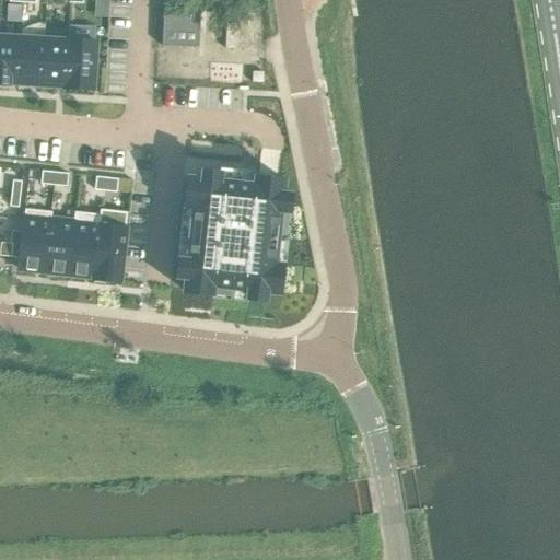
[(7,4),(6,21),(19,22),(20,6),(7,4)]
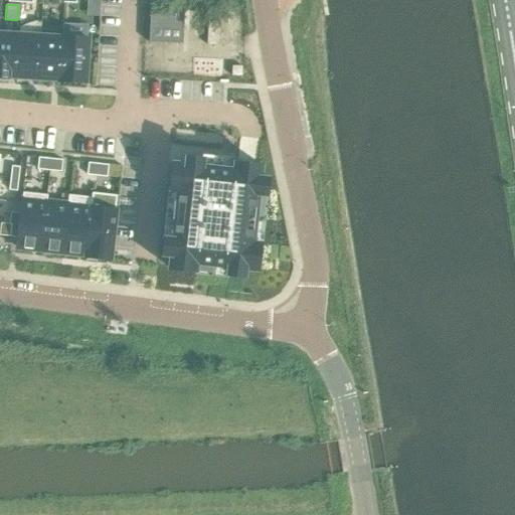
[(147,41),(160,42),(181,43),(183,8),(149,6),(147,41)]
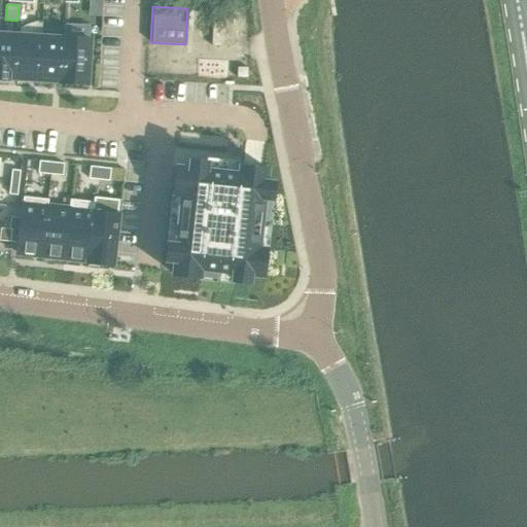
[(211,21),(210,45),(223,45),(224,21),(211,21)]
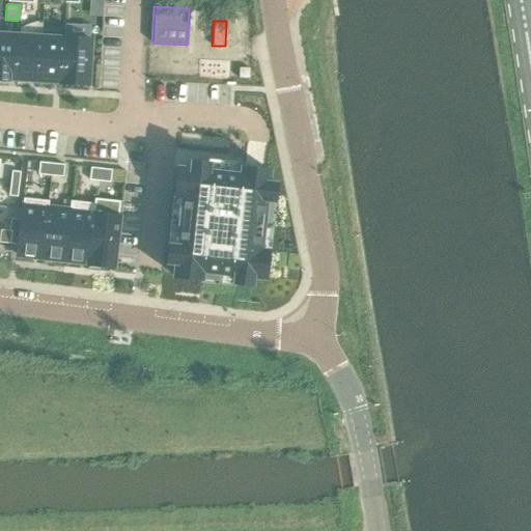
[(20,37),(0,35),(0,79),(7,80),(7,79),(17,79),(20,37)]
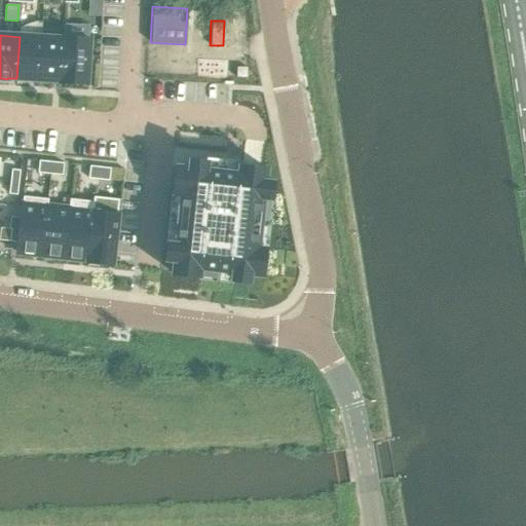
[(41,38),(20,37),(16,78),(39,80),(41,38)]
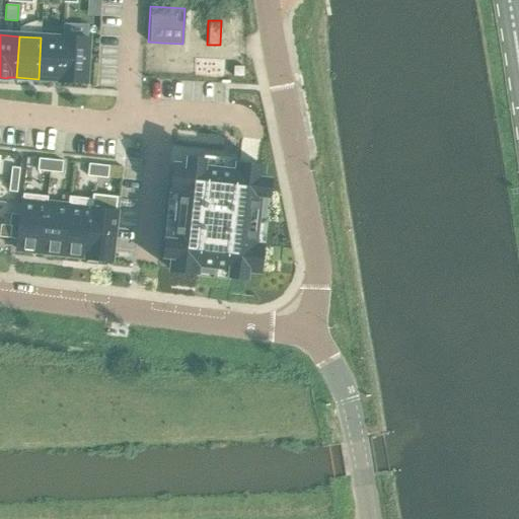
[(63,39),(41,38),(39,79),(60,80),(63,39)]
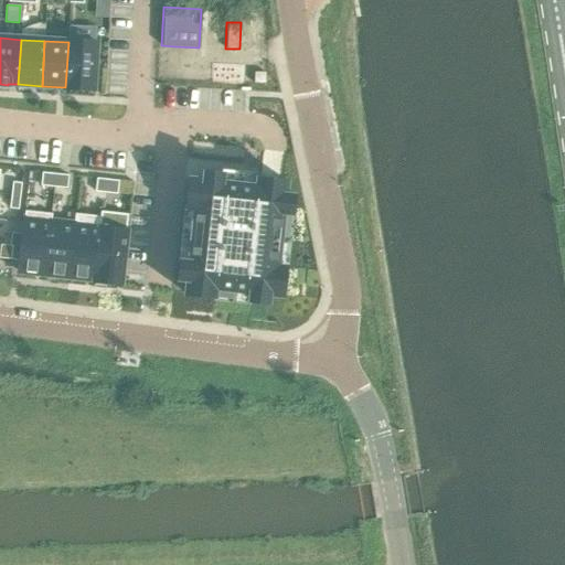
[(96,42),(68,41),(68,42),(65,87),(65,89),(93,91),(96,42)]
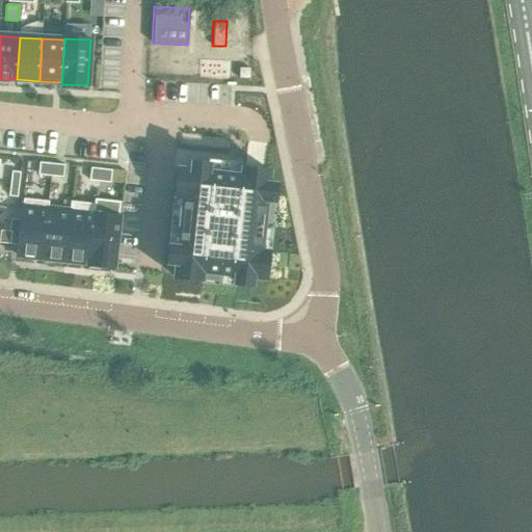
[(238,67),(238,77),(248,77),(248,67),(238,67)]
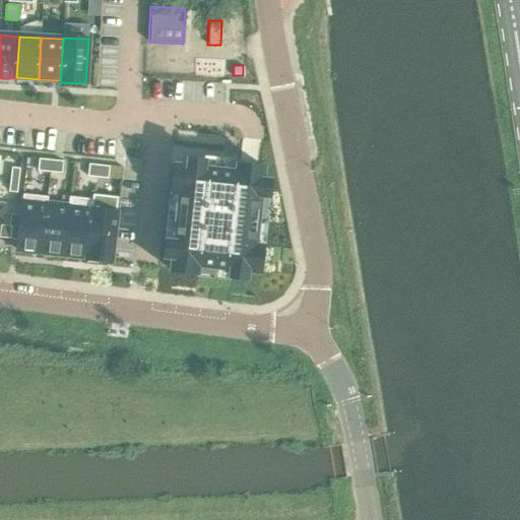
[(166,241),(164,256),(173,257),(171,270),(196,273),(231,276),(234,277),(246,278),(247,270),(260,271),(263,247),(268,195),(270,180),(262,179),(263,166),(250,165),(239,164),(238,164),(237,172),(203,168),(204,159),(203,159),(188,157),(187,166),(174,165),(172,189),(166,241)]
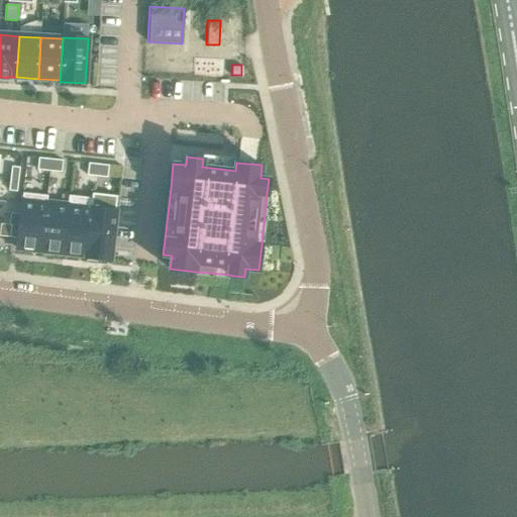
[(38,158),(37,170),(49,171),(50,159),(38,158)]
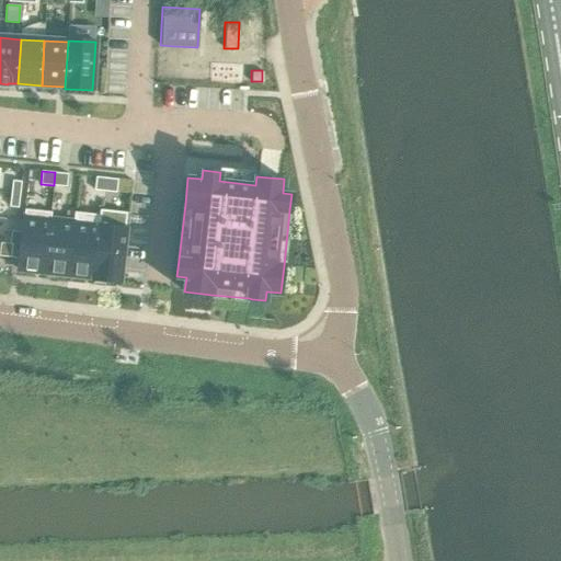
[(55,172),(54,185),(67,187),(68,174),(55,172)]
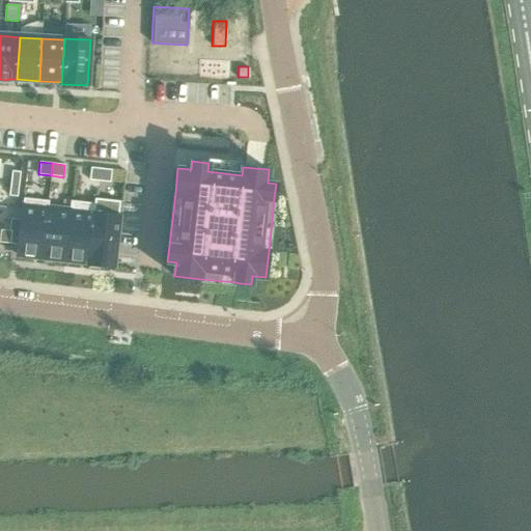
[(91,167),(89,179),(98,180),(100,168),(91,167)]
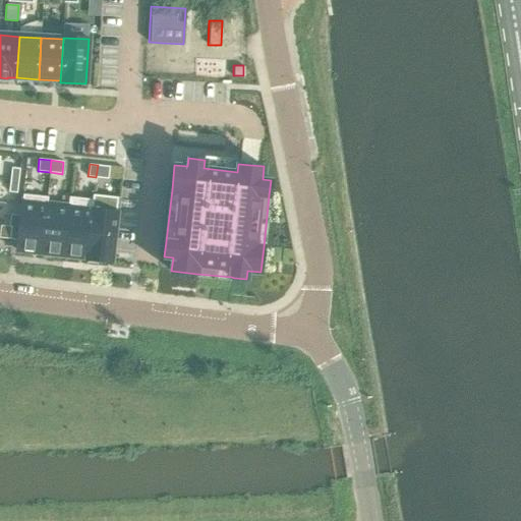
[(98,165),(96,177),(108,179),(109,167),(98,165)]
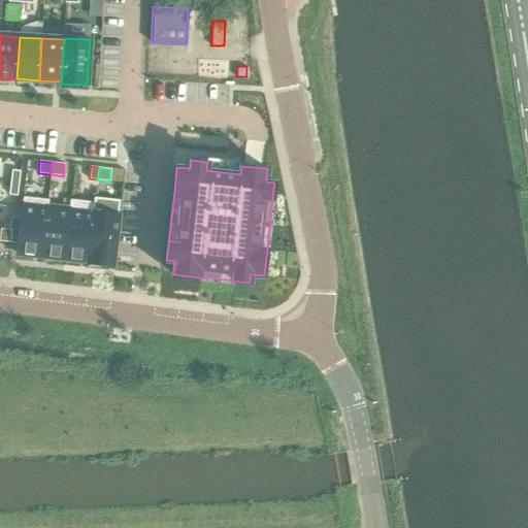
[(11,170),(10,183),(19,184),(20,171),(11,170)]
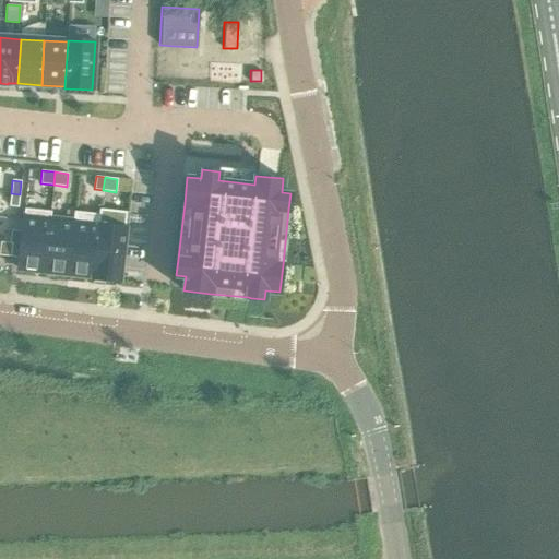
[(11,193),(10,206),(19,207),(20,194),(11,193)]
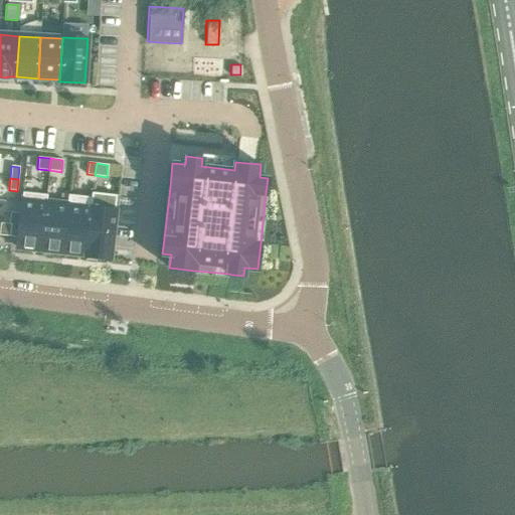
[(17,237),(16,247),(40,249),(46,194),(22,192),(20,213),(19,225),(17,237)]
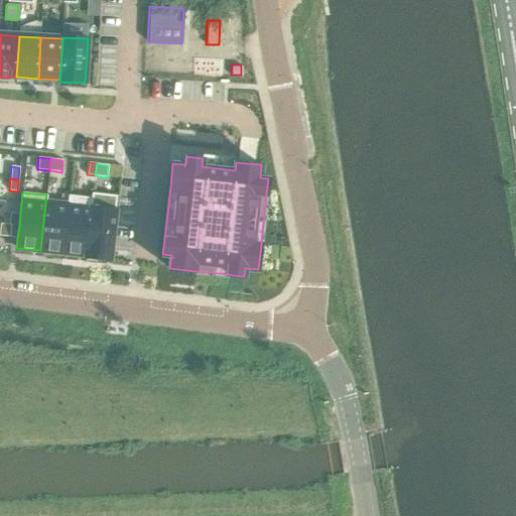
[(70,196),(63,253),(86,255),(93,192),(92,192),(92,198),(70,196)]
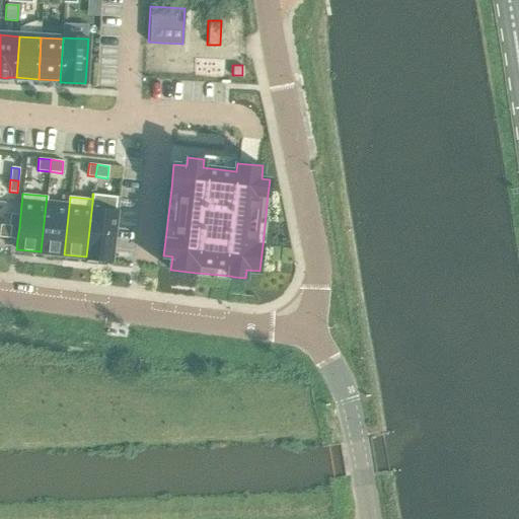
[(86,258),(110,262),(118,197),(93,194),(92,209),(87,256),(86,258)]
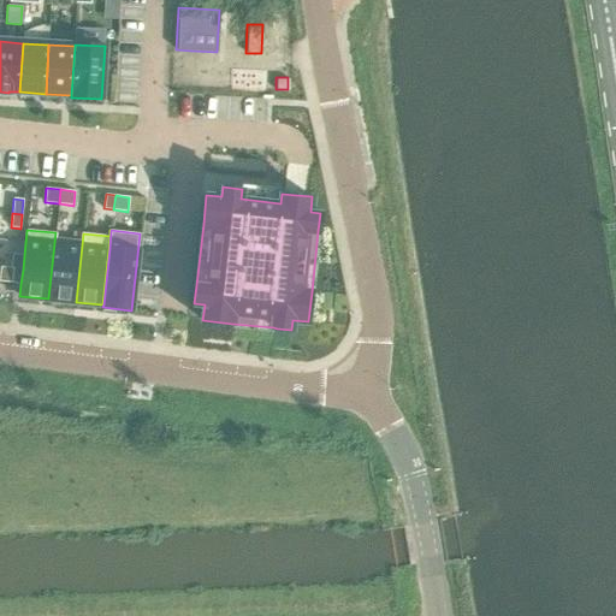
[(55,232),(48,298),(76,302),(83,234),(82,232),(81,244),(57,242),(57,234),(55,232)]
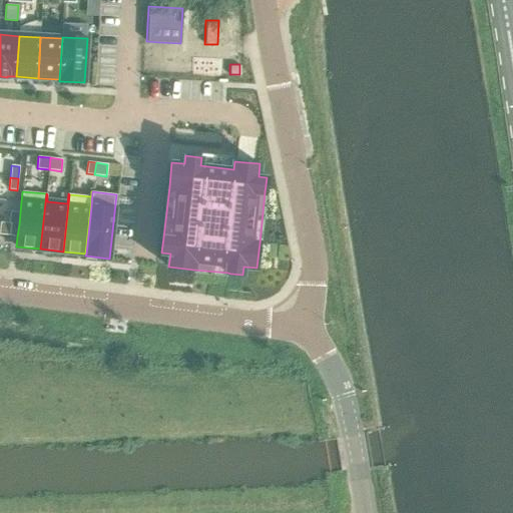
[(10,211),(9,223),(11,223),(19,224),(20,212),(10,211)]
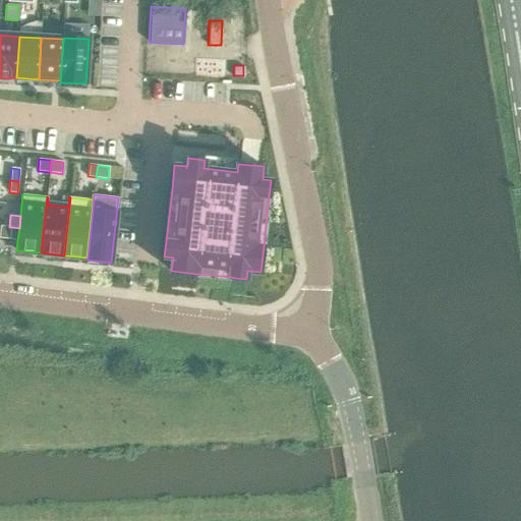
[(11,227),(10,239),(17,240),(19,228),(11,227)]
